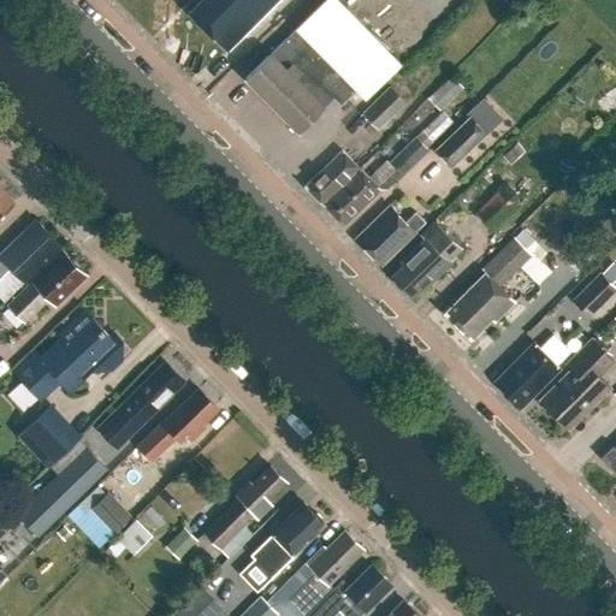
[(201,0),(189,13),(227,52),(261,18),(273,6),(278,0),(201,0)]
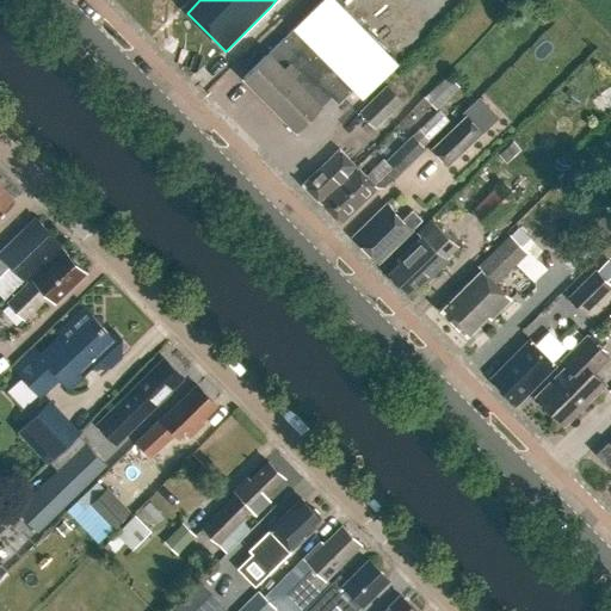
[(333,0),(320,0),(294,28),(282,39),(244,78),(296,130),(331,97),(338,104),(353,88),(363,98),(397,63),(333,0)]
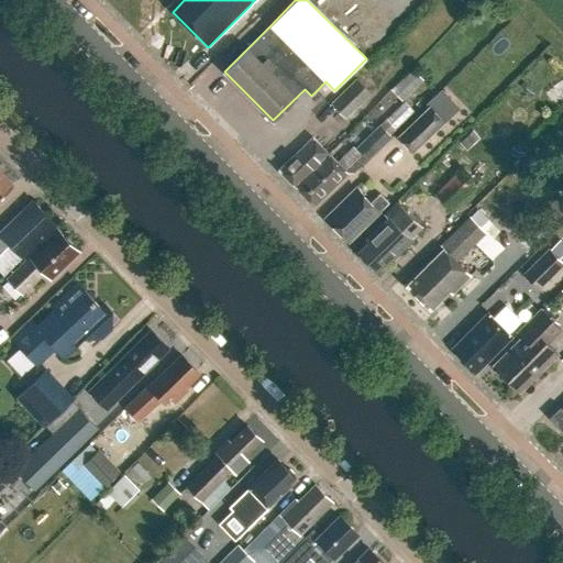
[(406,99),(431,79),(420,65),(395,86),(406,99)]
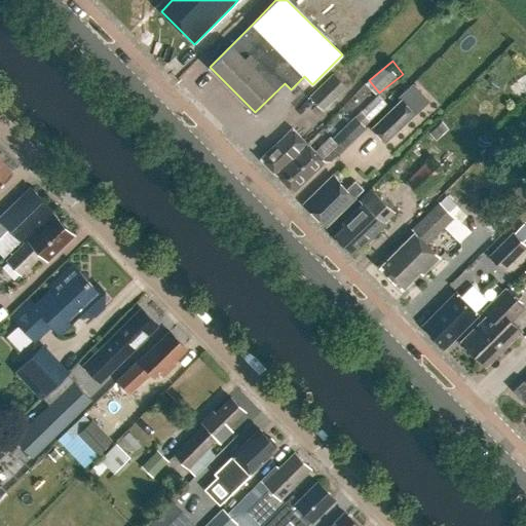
[(333,73),(309,97),(324,111),(347,87),(333,73)]
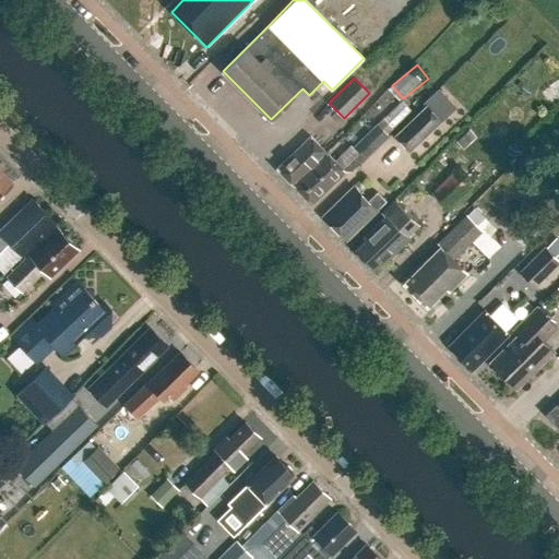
[(554,105),(558,100),(558,79),(544,91),(554,105)]
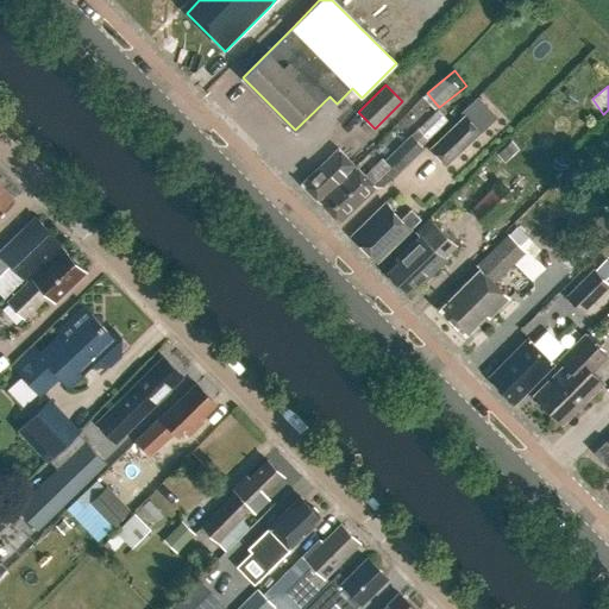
[(428,100),(365,159),(385,181),(449,121),(428,100)]
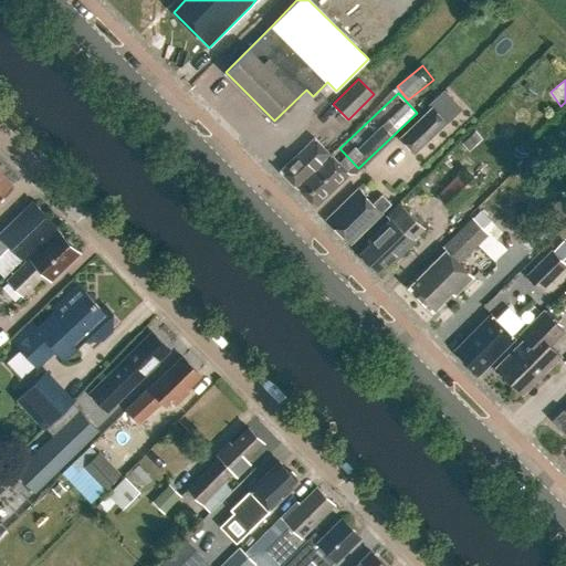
[(432,106),(399,138),(416,156),(449,124),(432,106)]
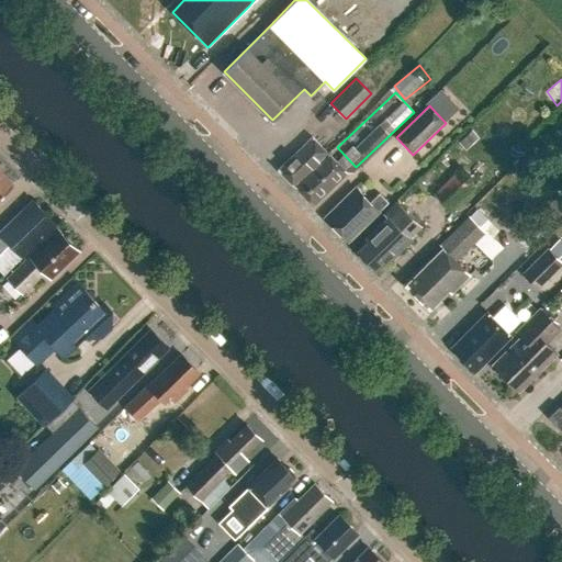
[(312,137),(278,170),(293,186),(327,153),(312,137)]
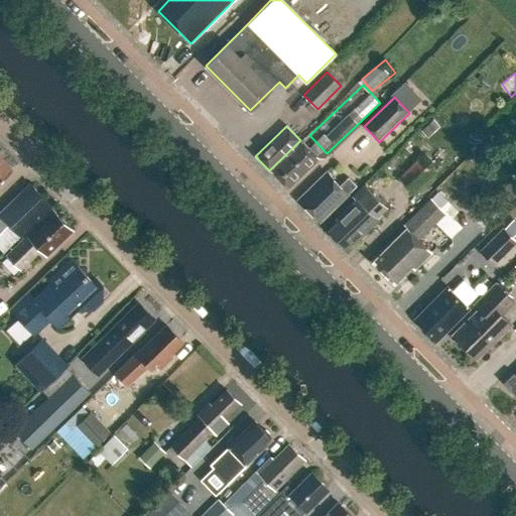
[(317,157),(300,140),(269,170),(287,188),(317,157)]
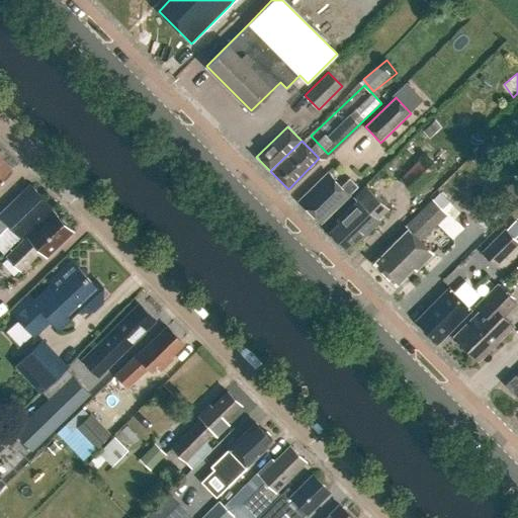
[(414,194),(437,171),(422,156),(399,178),(414,194)]
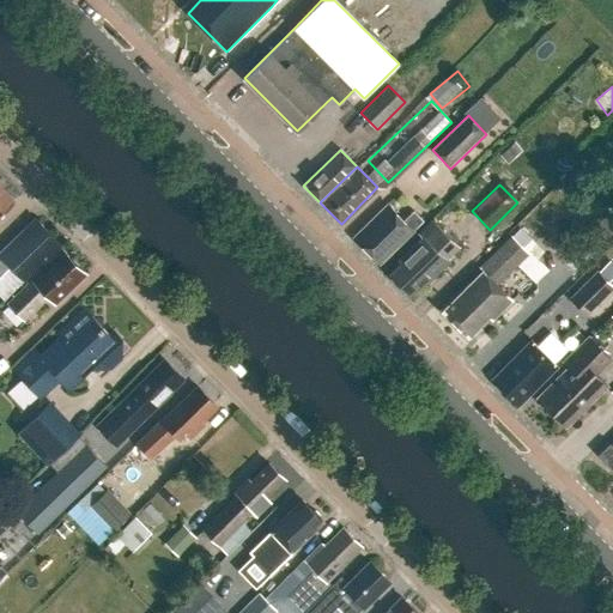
[(0,216),(14,202),(0,187),(0,216)]
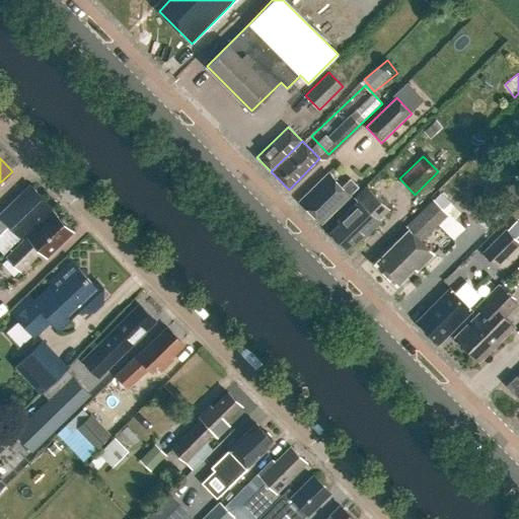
[(326,174),(299,202),(319,222),(347,196),(348,197),(358,188),(350,179),(341,189),(326,174)]
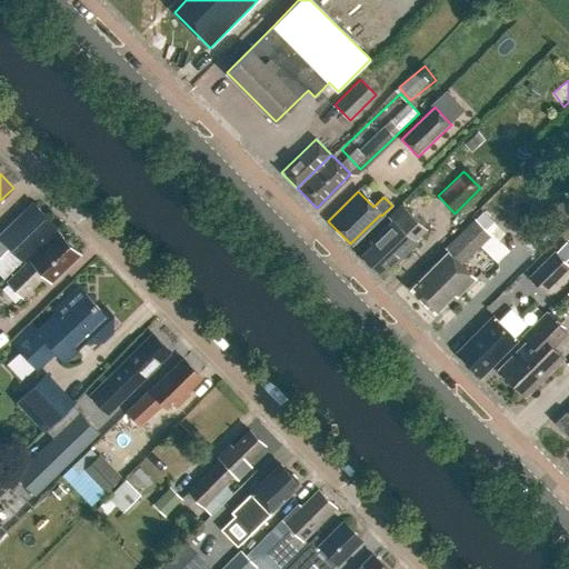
[(22,261),(56,228),(32,205),(0,236),(0,259),(11,249),(22,261)]
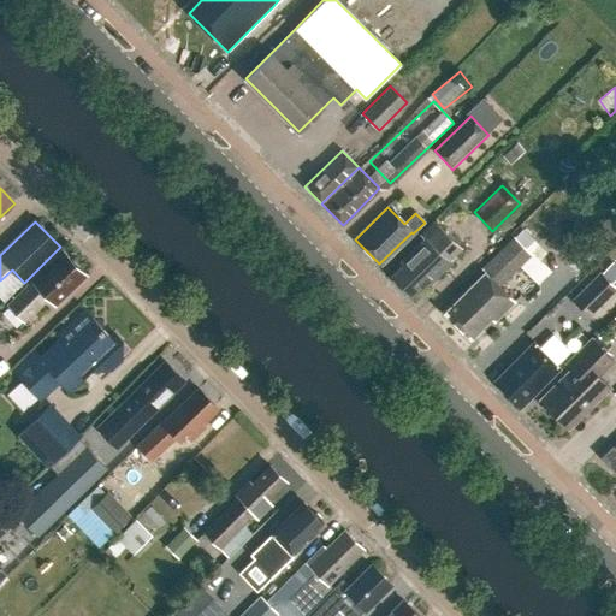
[(448,262),(460,250),(433,223),(421,236),(425,240),(400,264),(402,266),(391,277),(412,298),(422,288),(425,290),(442,273),(450,265),(448,262)]
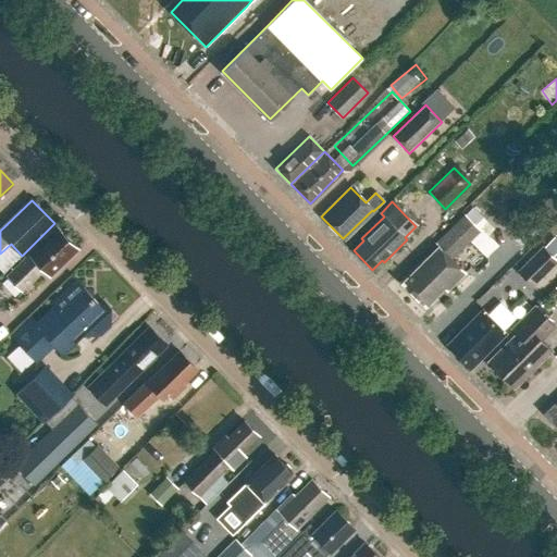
[(474,225),(482,218),(472,209),(465,215),(465,214),(435,244),(438,247),(401,283),(425,307),(444,288),(447,292),(466,273),(453,259),(481,231),(474,225)]
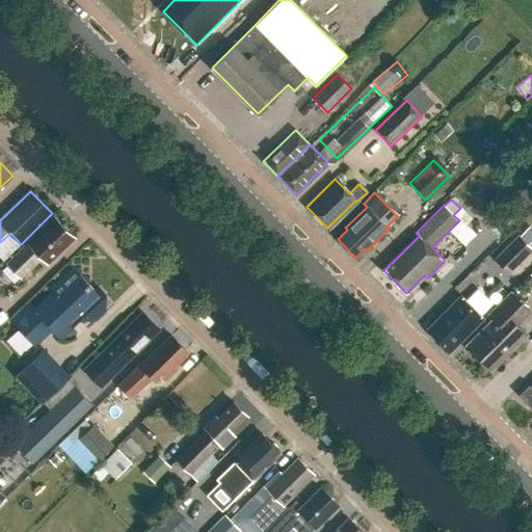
[(47,265),(74,238),(54,218),(6,264),(21,280),(42,260),(47,265)]
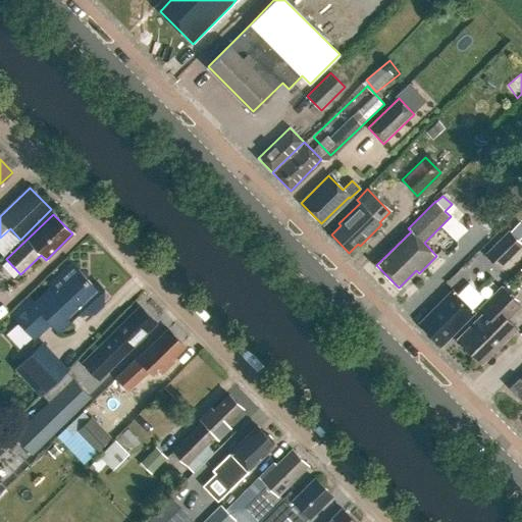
[(500,269),(521,247),(521,244),(519,242),(521,238),(521,224),(520,222),(510,232),(508,230),(484,254),(500,269)]
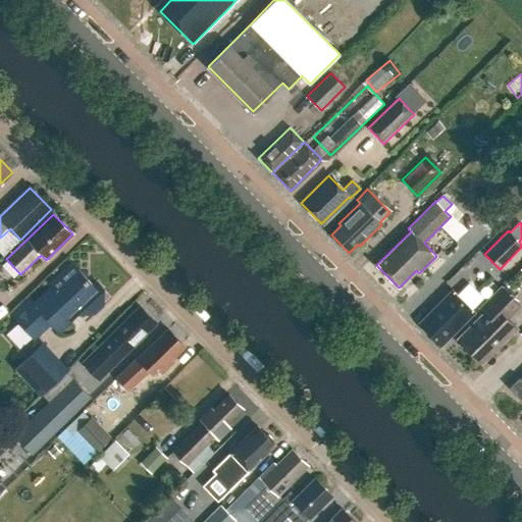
[(104,307),(105,292),(96,281),(92,284),(74,266),(34,303),(30,298),(11,315),(34,338),(48,324),(57,333),(75,316),(91,318),(104,307)]
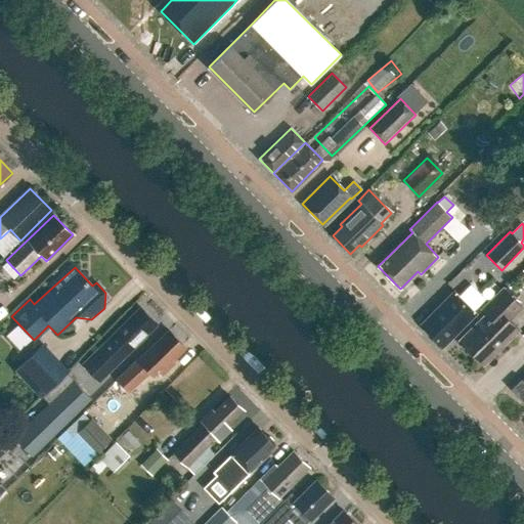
[(486,314),(460,341),(483,364),(518,330),(509,320),(522,307),(504,289),(482,309),(486,314)]
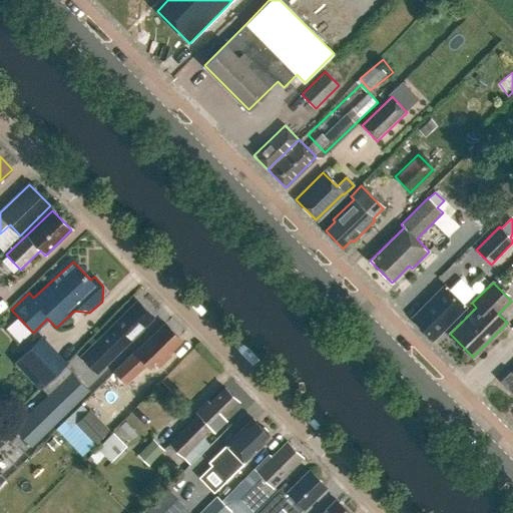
[(465,308),(445,286),(413,318),(434,339),(465,308)]
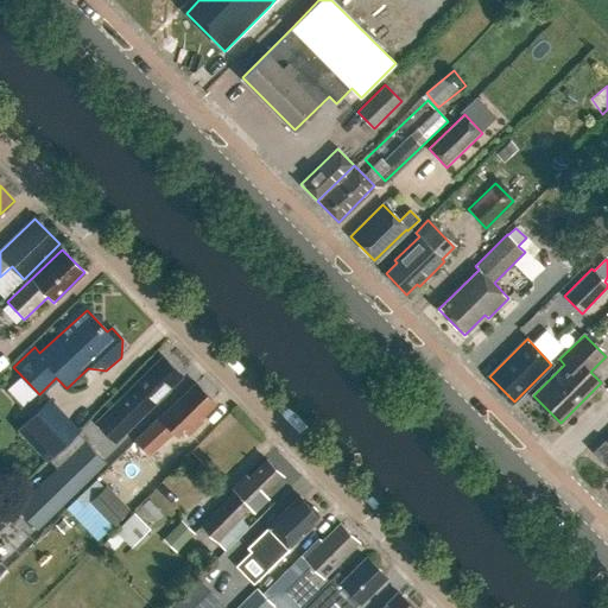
[(97,423),(113,437),(140,410),(144,413),(182,377),(163,358),(125,394),(126,396),(97,423)]
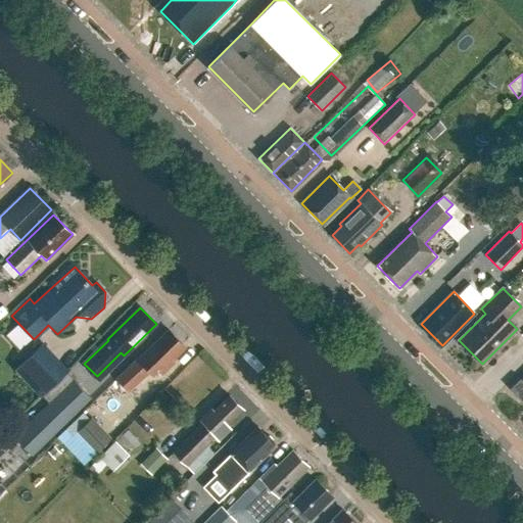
[(172,361),(183,350),(182,345),(168,330),(114,380),(128,393),(149,373),(153,377),(158,372),(162,376),(175,364),(172,361)]
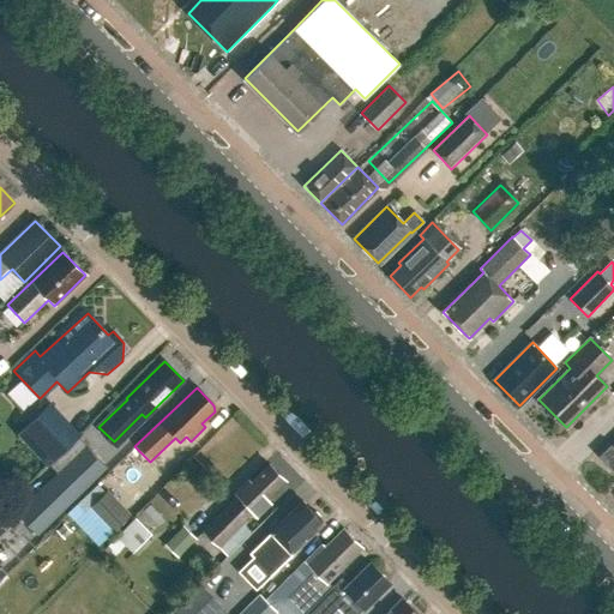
[(17,433),(47,467),(49,465),(78,439),(83,434),(53,401),(17,433)]
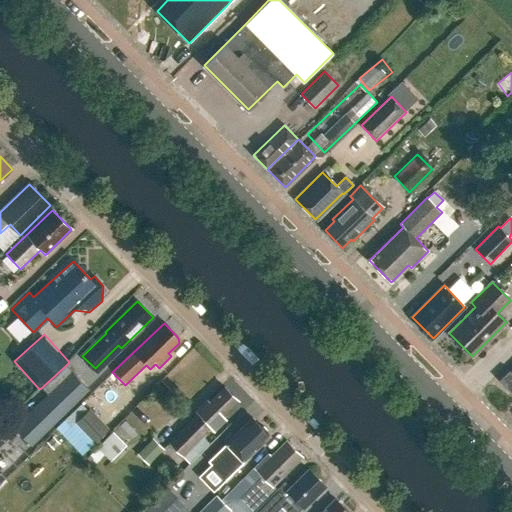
[(32,445),(89,390),(65,366),(41,388),(48,395),(14,428),(26,440),(31,446),(32,445)]
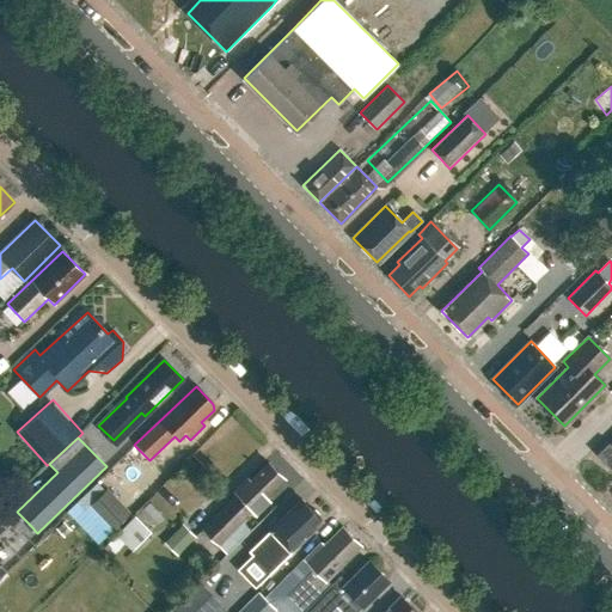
[(611,445),(611,446),(609,442),(597,454),(611,470),(611,467),(611,445)]
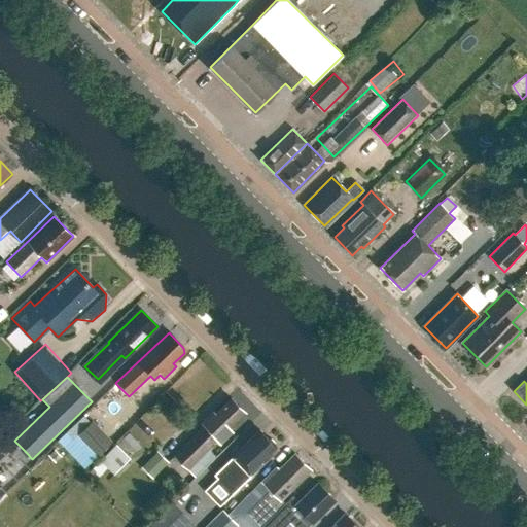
[(230,426),(244,412),(232,398),(216,414),(213,410),(201,422),(204,425),(174,455),(187,469),(218,440),(220,443),(233,430),(230,426)]
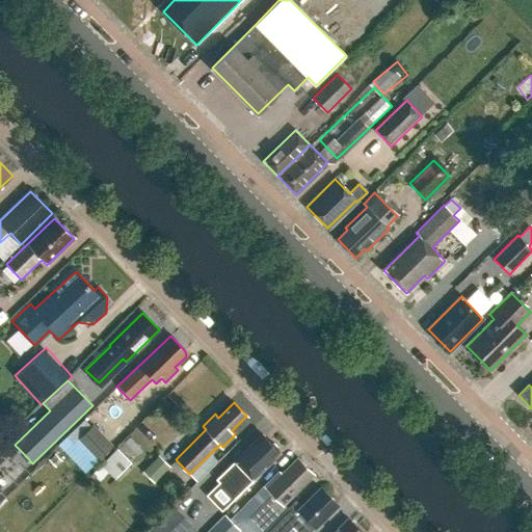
[(113,445),(94,424),(78,440),(72,432),(58,446),(84,473),(98,460),(113,445)]
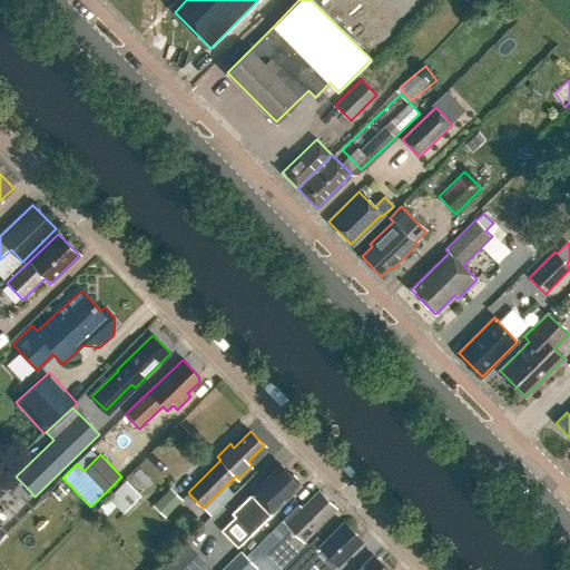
[(272,513),(301,485),(297,483),(297,480),(294,475),(291,475),(281,465),(252,493),(252,494),(231,514),(251,534),(273,514),(272,513)]
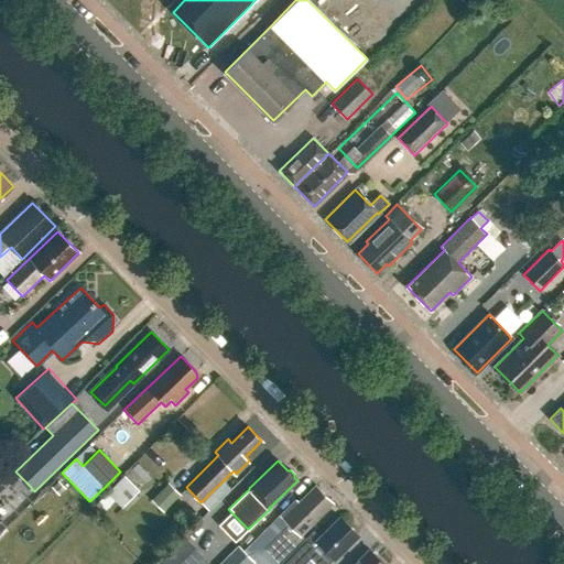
[(125,476),(96,505),(104,512),(115,500),(122,509),(140,491),(125,476)]
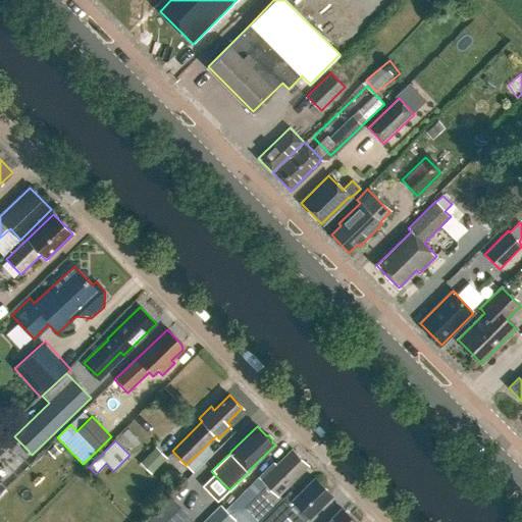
[(55,458),(60,452),(54,446),(48,452),(55,458)]
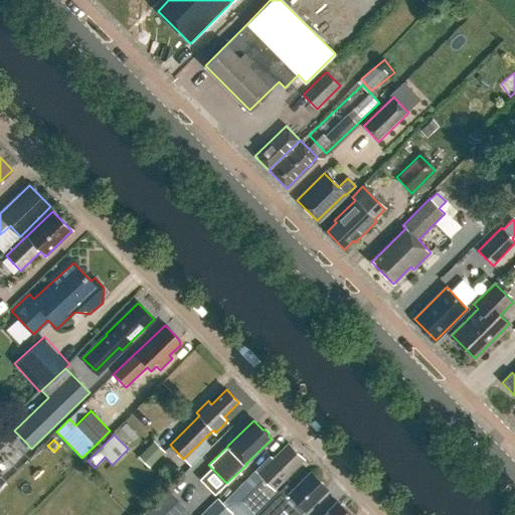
[(149,468),(164,452),(154,442),(139,457),(149,468)]
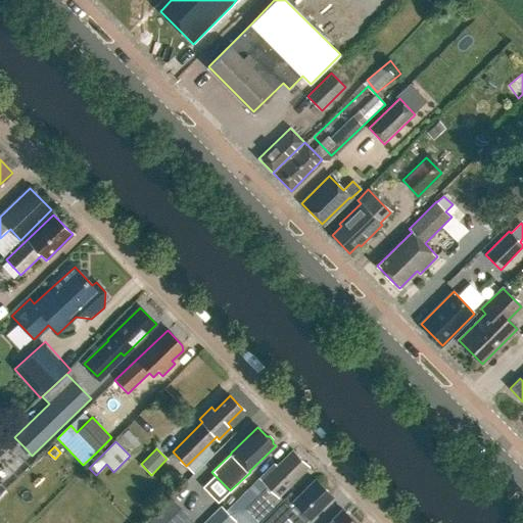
[(245,510),(257,522),(259,522),(273,510),(282,501),(278,496),(308,467),(292,450),(277,466),(274,463),(258,478),(268,487),(245,510)]
